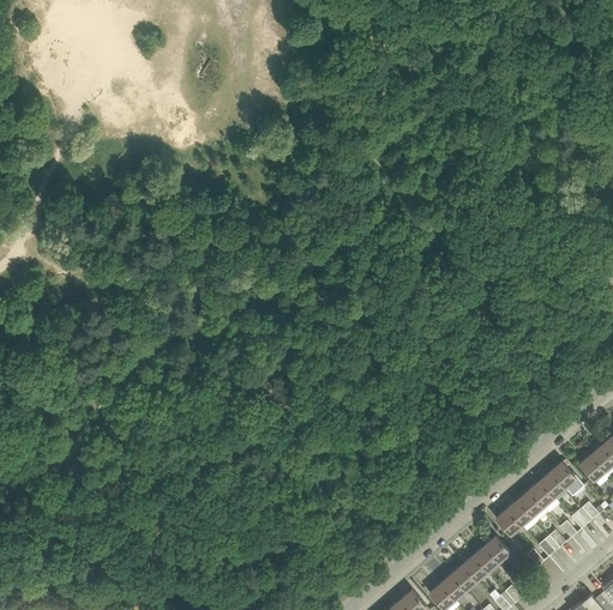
[(601,446),(612,459),(612,436),(601,446)]
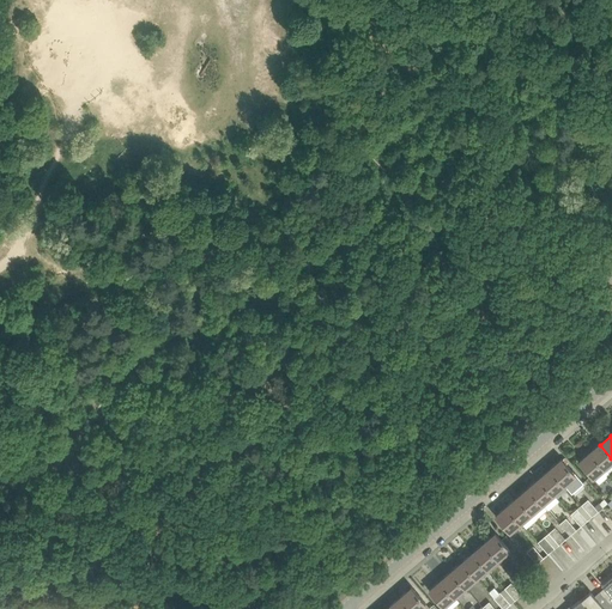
[(604,472),(610,466),(611,463),(611,458),(600,445),(589,455),(604,472)]
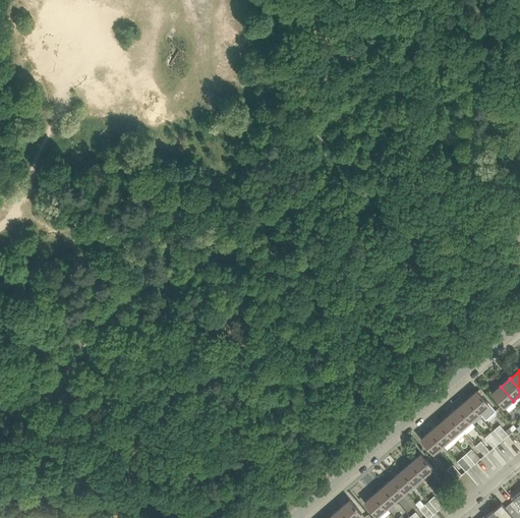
[(513,401),(501,387),(492,394),(498,402),(504,409),(513,401)]
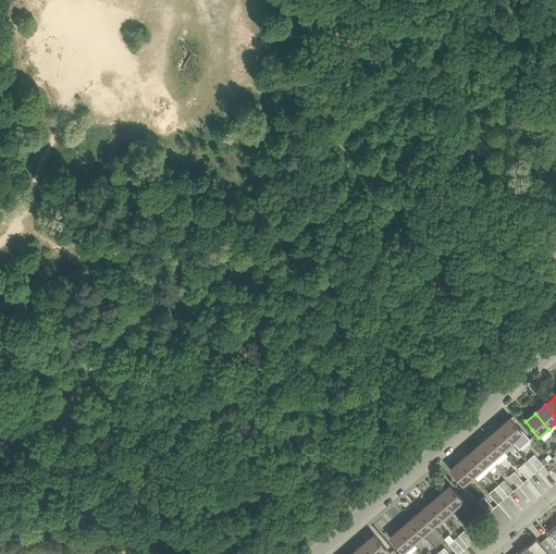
[(499,429),(519,452),(529,442),(522,434),(521,434),(509,420),(499,429)]
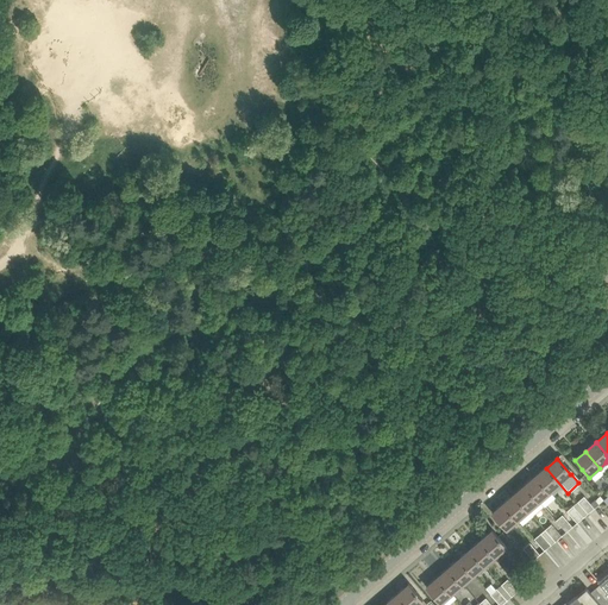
[(546,468),(534,478),(549,495),(559,485),(566,493),(568,493),(546,468)]
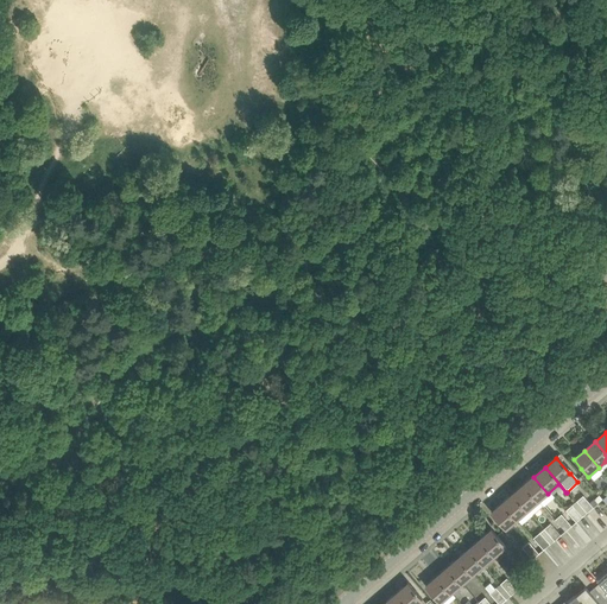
[(523,485),(537,502),(548,494),(533,477),(523,485)]
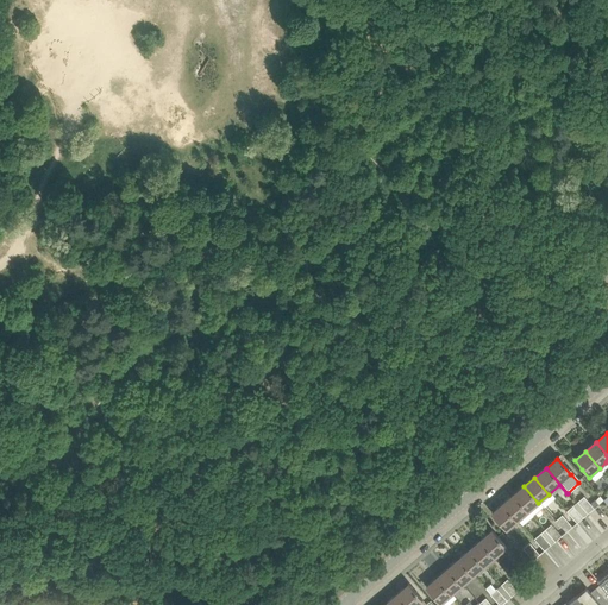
[(527,512),(538,503),(524,486),(513,496),(527,512)]
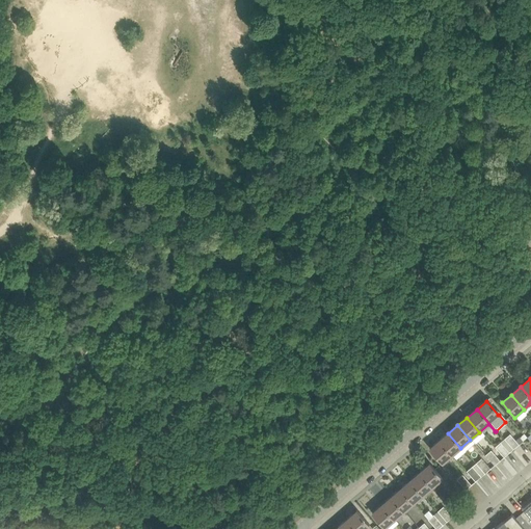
[(451,456),(460,448),(448,433),(439,442),(451,456)]
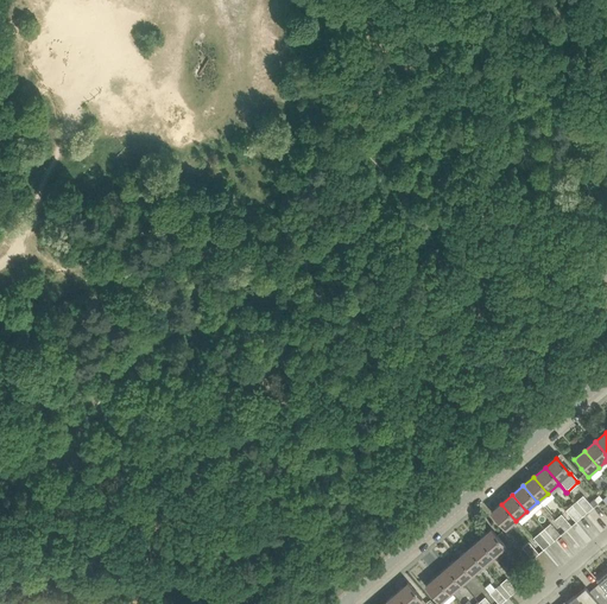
[(586,515),(596,506),(593,502),(588,506),(582,498),(576,503),(586,515)]
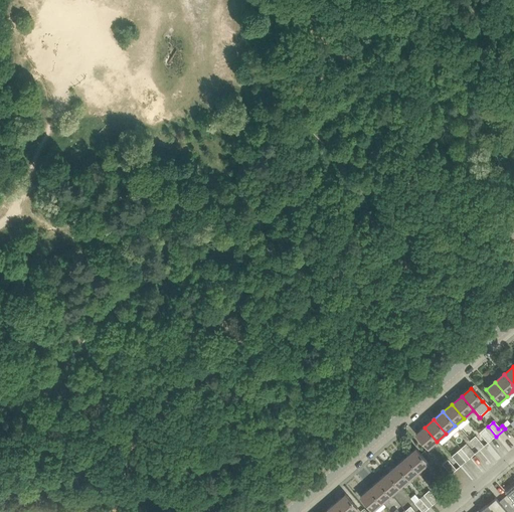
[(415,436),(421,444),(427,450),(437,442),(424,428),(415,436)]
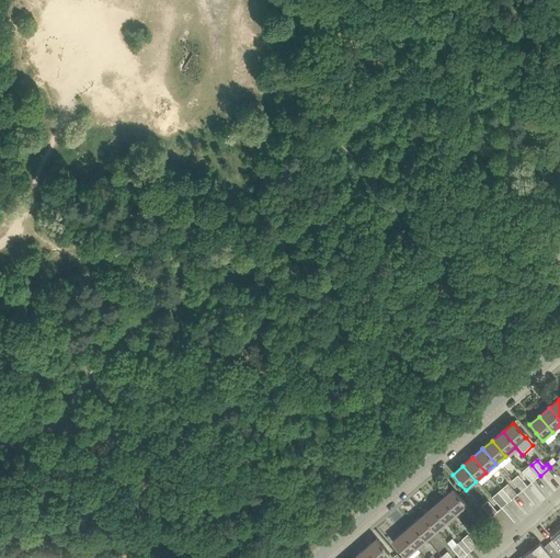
[(522,474),(530,485),(536,479),(527,468),(522,474)]
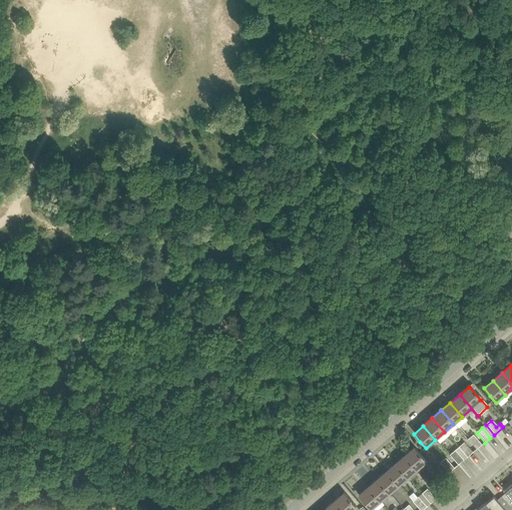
[(473,436),(467,441),(476,451),(481,446),(473,436)]
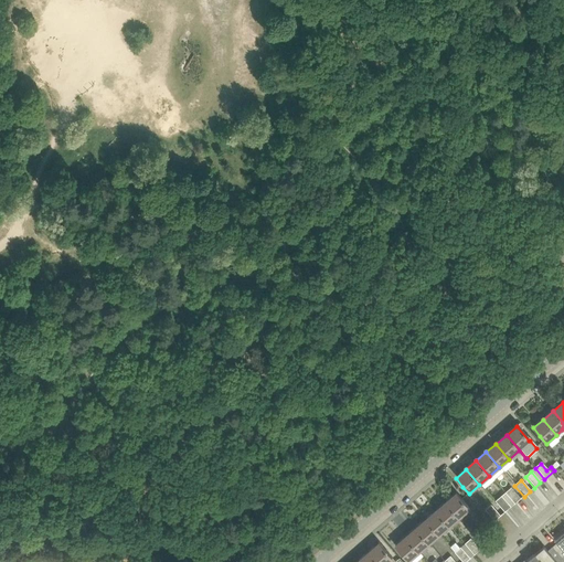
[(511,489),(504,495),(514,506),(520,500),(511,489)]
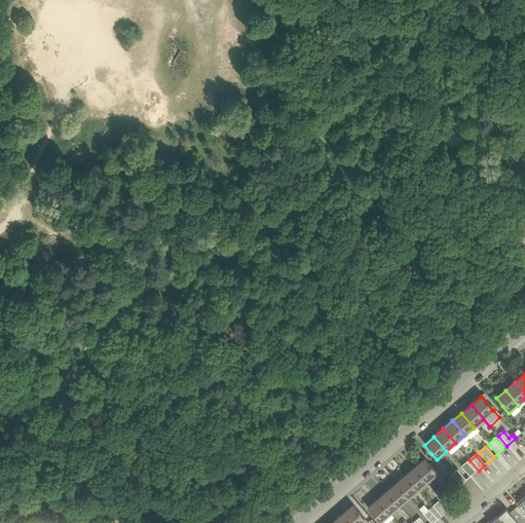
[(423,460),(414,469),(426,483),(436,475),(430,468),(423,460)]
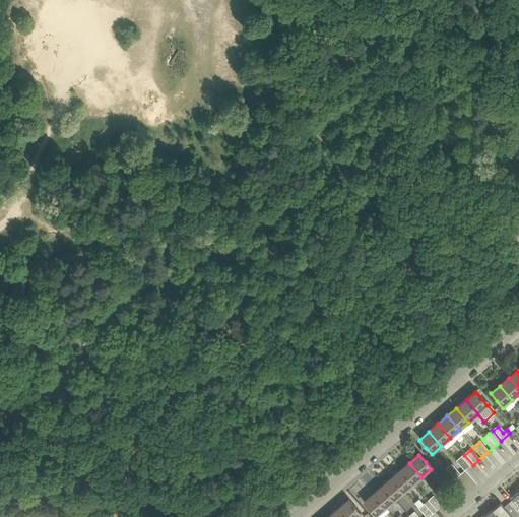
[(461,458),(455,462),(464,472),(469,468),(461,458)]
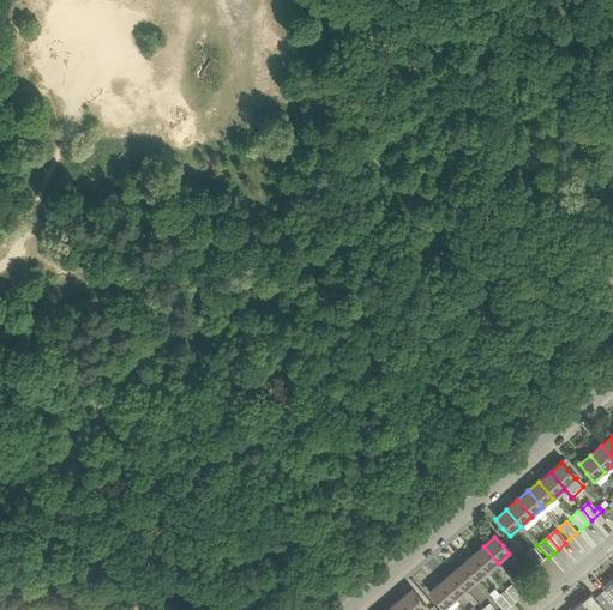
[(487,573),(498,563),(484,547),(473,555),(487,573)]
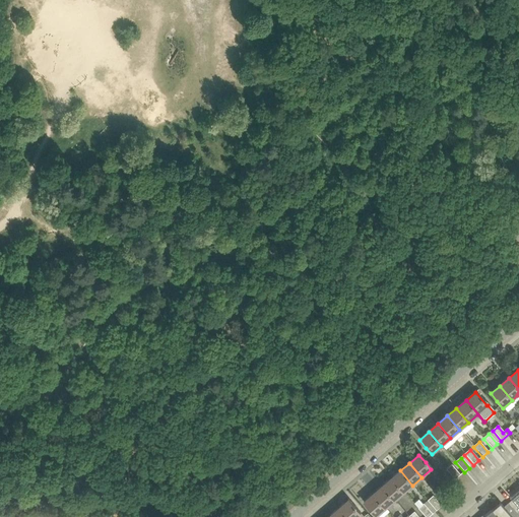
[(451,466),(446,470),(454,480),(460,476),(451,466)]
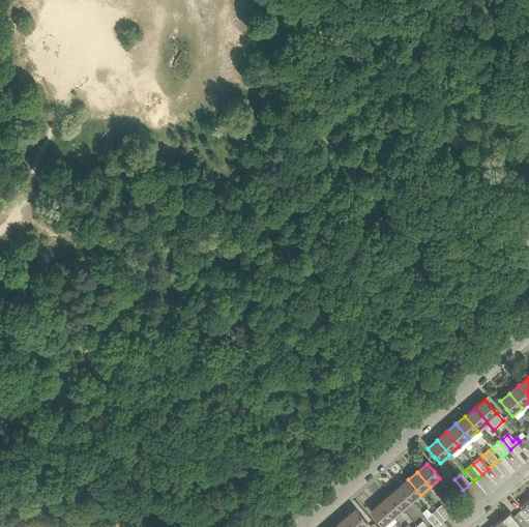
[(408,479),(399,488),(411,503),(420,495),(408,479)]
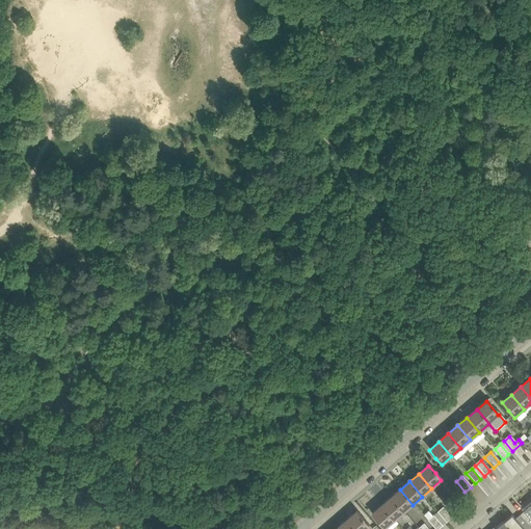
[(403,513),(413,505),(400,490),(391,498),(403,513)]
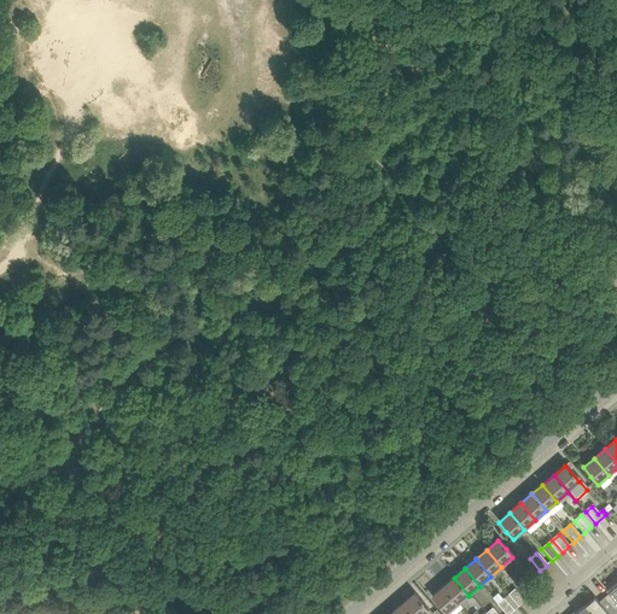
[(454,578),(443,588),(442,588),(458,606),(469,596),(454,578)]
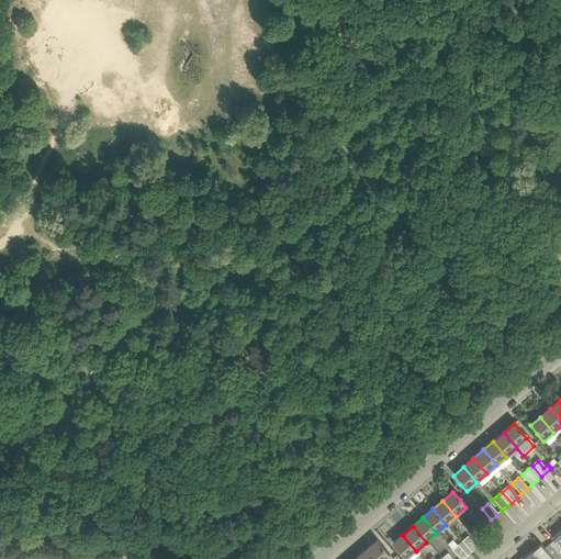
[(478,529),(472,534),(481,545),(486,540),(478,529)]
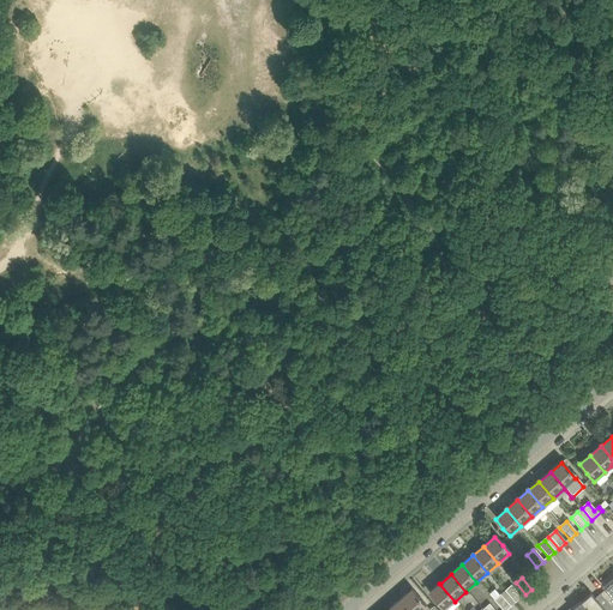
[(428,593),(437,603),(442,609),(446,609),(455,602),(439,584),(428,593)]
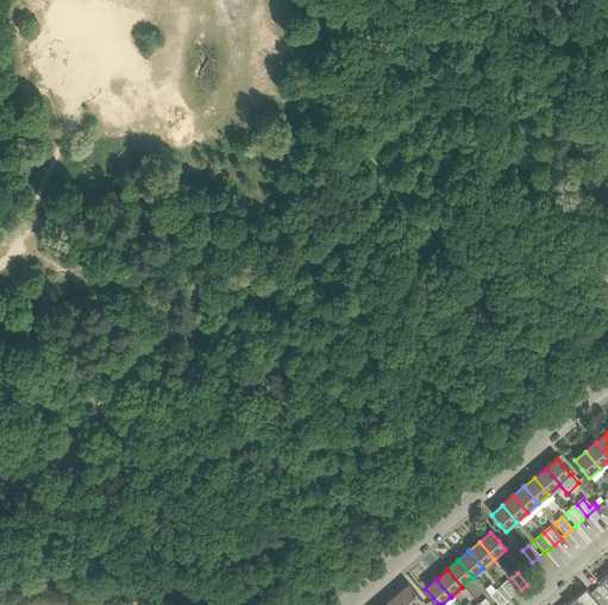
[(507,581),(500,587),(511,599),(516,593),(507,581)]
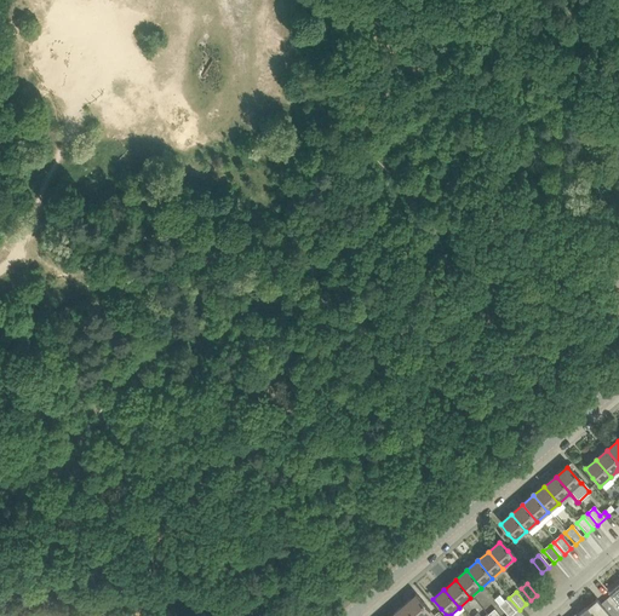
[(403,606),(412,615),(428,615),(430,614),(416,597),(403,606)]
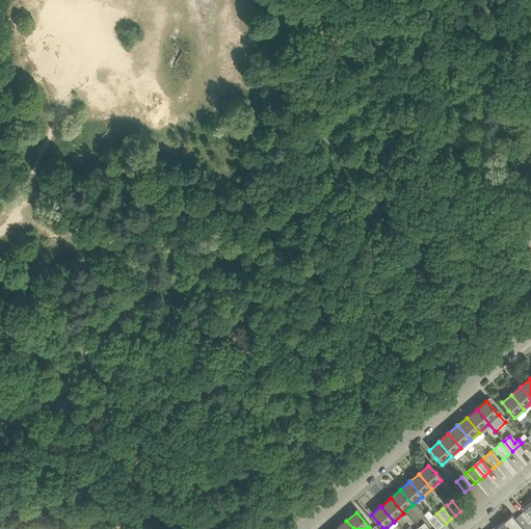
[(511,516),(502,523),(507,528),(530,528),(529,527),(528,528),(522,528),(511,516)]
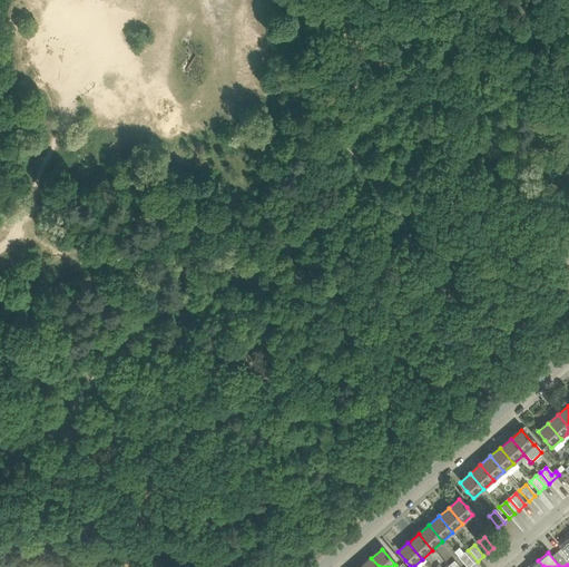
[(464,554),(458,559),(464,566),(472,566),(473,565),(464,554)]
